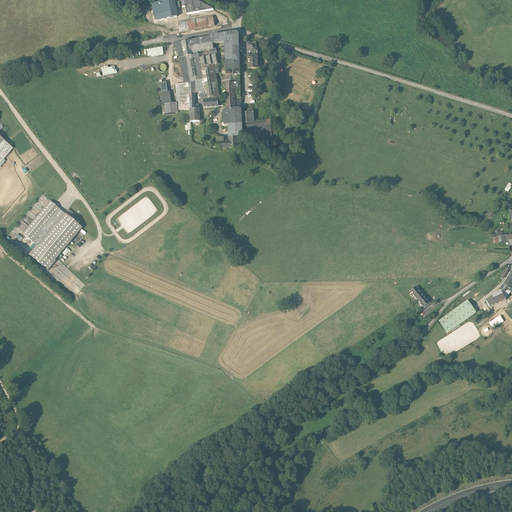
[(177,17),(173,0),(171,0),(155,3),(158,20),(177,17)]
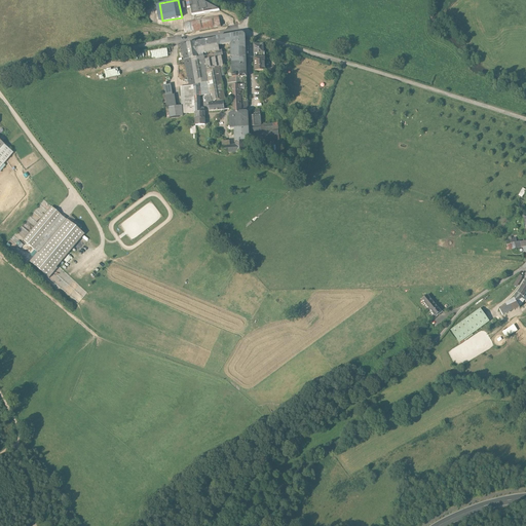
[(200,0),(188,0),(192,15),(219,10),(200,0)]
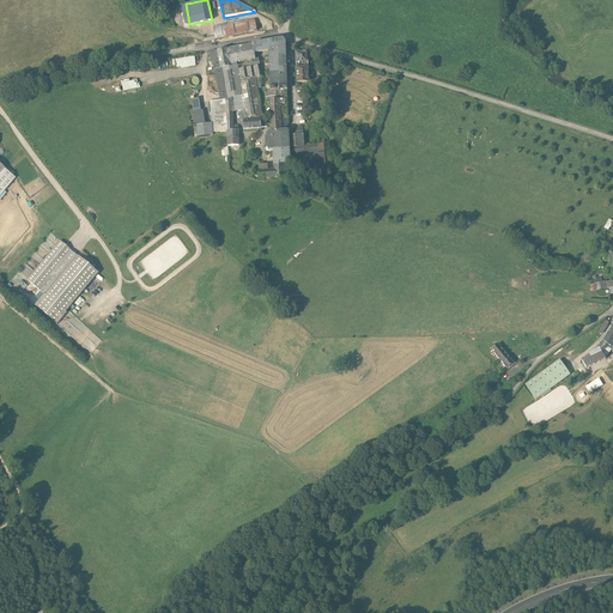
[(262,43),(263,52),(269,52),(271,66),(267,67),(267,73),(271,73),(271,90),(287,90),(287,85),(286,85),(285,43),(281,40),(262,43)]
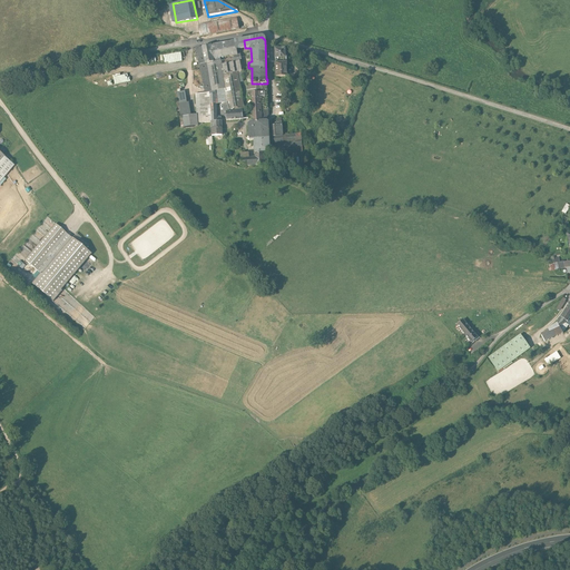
[(239,53),(239,49),(238,49),(237,41),(203,47),(195,49),(202,77),(203,85),(204,94),(195,94),(197,115),(197,121),(210,120),(217,120),(217,117),(216,104),(227,102),(228,111),(243,110),(244,109),(239,81),(243,81),(242,71),(244,70),(241,53),(239,53)]
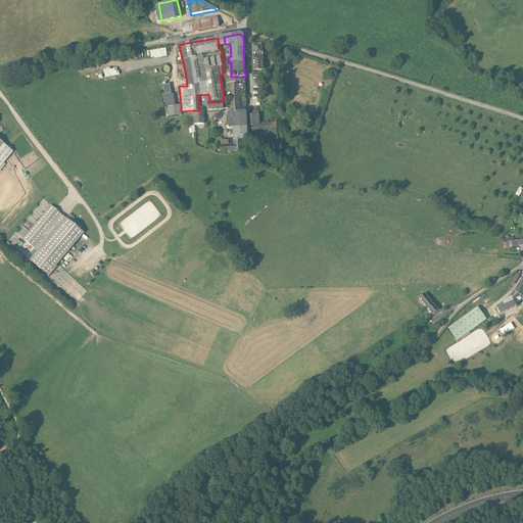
[(262,44),(252,45),(252,53),(262,53),(262,44)]
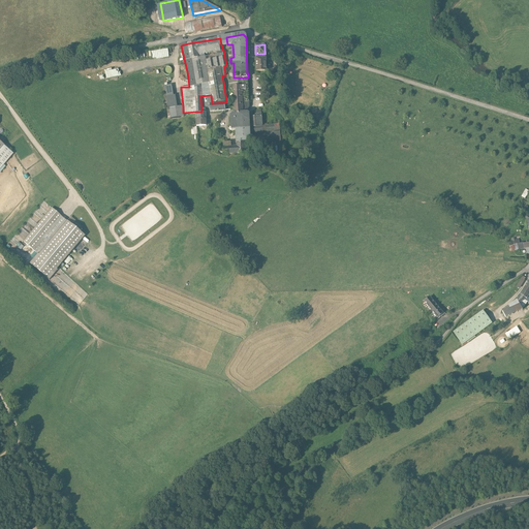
[(266,58),(255,59),(256,72),(267,71),(266,58)]
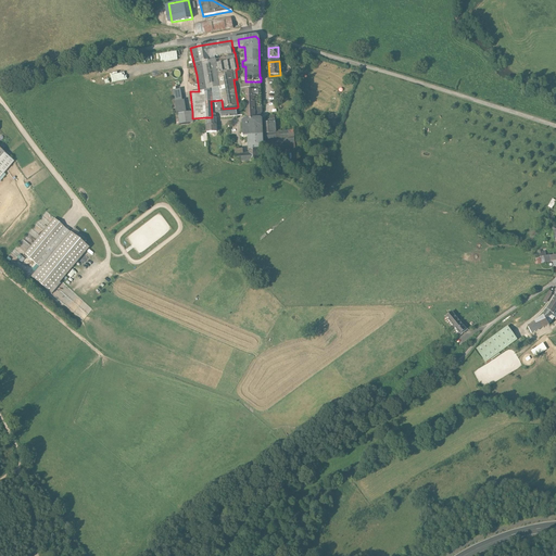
[(105,83),(129,78),(128,71),(103,76),(105,83)]
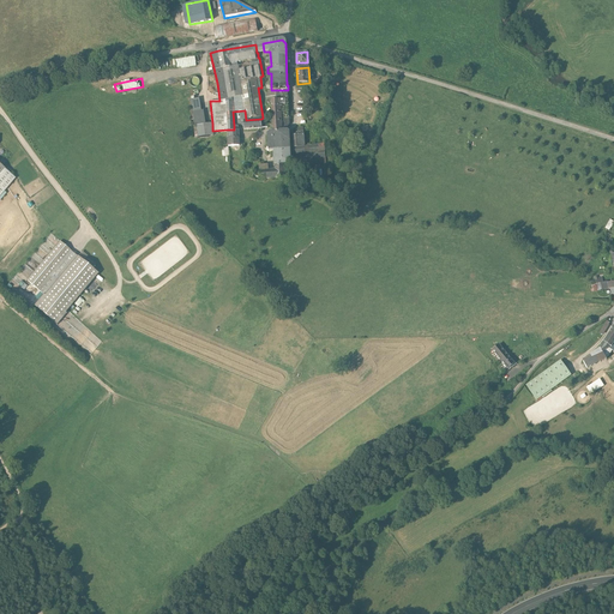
[(272,128),(274,131),(283,130),(283,128),(283,126),(287,126),(288,125),(289,122),(288,90),(271,90),(266,90),(266,92),(265,95),(266,97),(266,101),(266,106),(272,104),(272,128)]
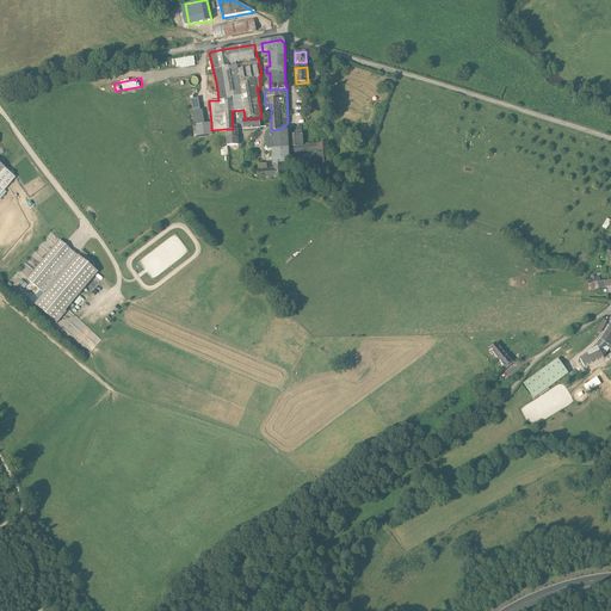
[(196,136),(211,135),(211,130),(211,123),(204,123),(202,110),(201,110),(197,98),(189,99),(193,124),(195,124),(196,136)]
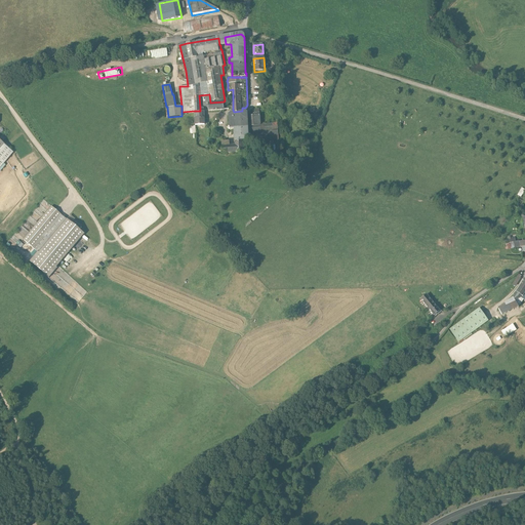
[(204,123),(204,107),(200,108),(200,111),(194,111),(195,123),(204,123)]
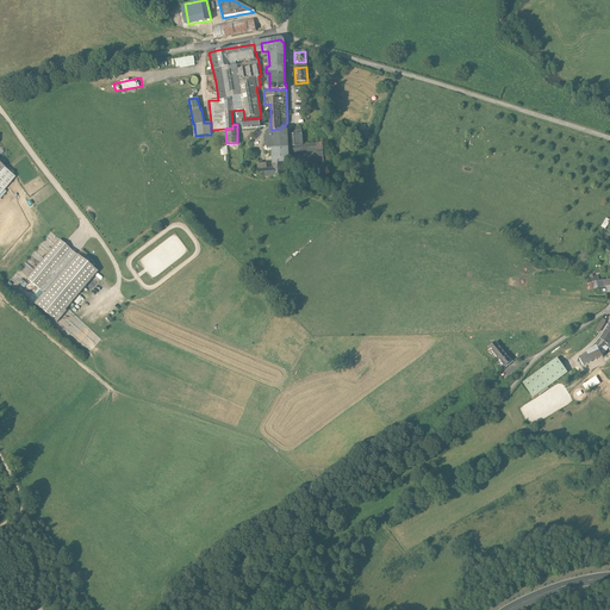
[(282,161),(282,163),(286,163),(286,161),(288,161),(287,131),(287,130),(285,129),(281,129),(272,130),(268,130),(266,132),(267,149),(272,149),(273,162),(282,161)]
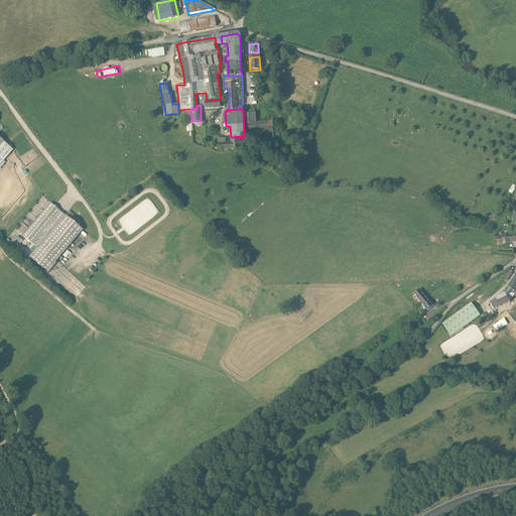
[(247,123),(256,122),(255,110),(251,110),(249,110),(249,113),(247,113),(247,123)]
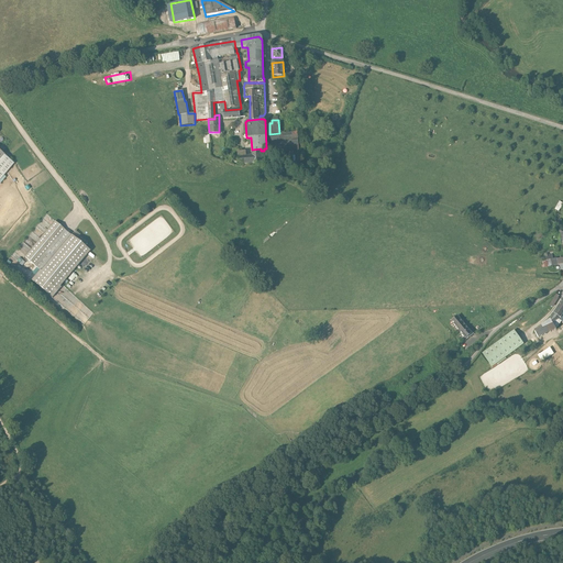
[(261,161),(261,151),(261,148),(252,150),(253,154),(246,155),(245,150),(238,151),(239,164),(261,161)]
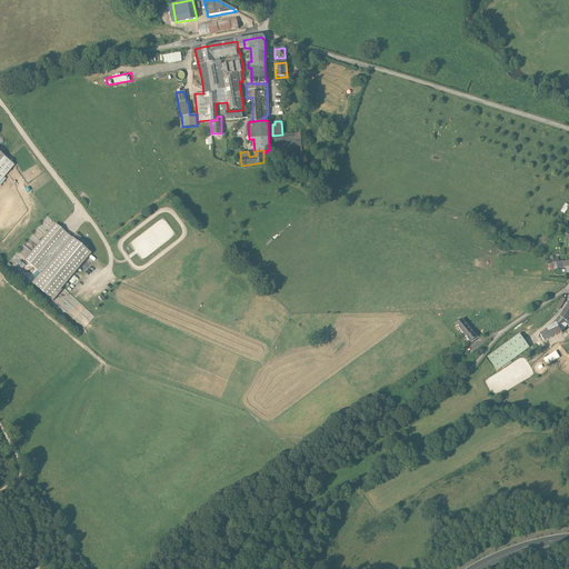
[(0,181),(15,165),(0,152),(0,181)]
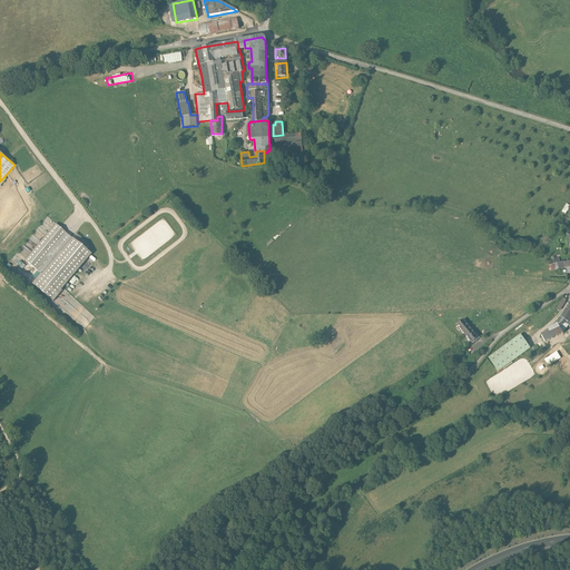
[(91,254),(56,224),(26,259),(40,273),(31,283),(52,301),(61,291),(60,290),(91,254)]
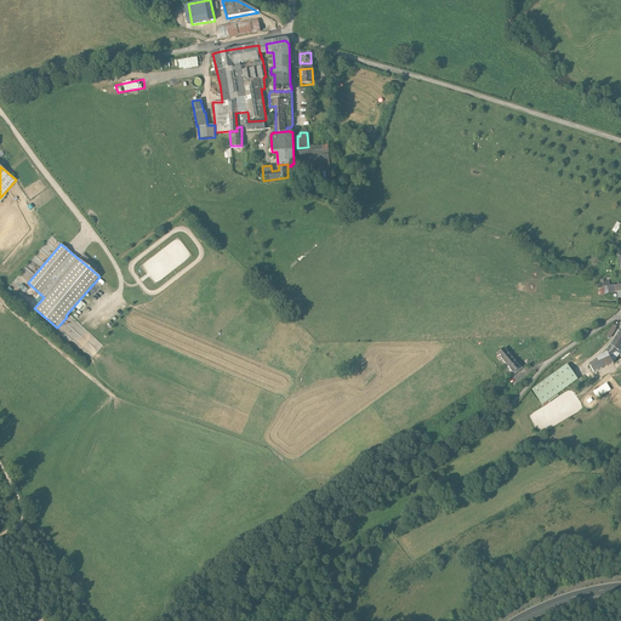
[(615,286),(614,285),(609,286),(609,280),(604,280),(604,286),(603,288),(604,295),(615,292),(615,286)]
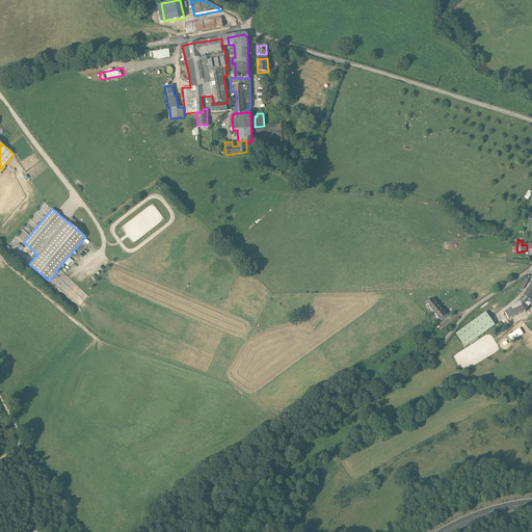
[(531,280),(520,301),(525,312),(531,301),(531,302),(531,280)]
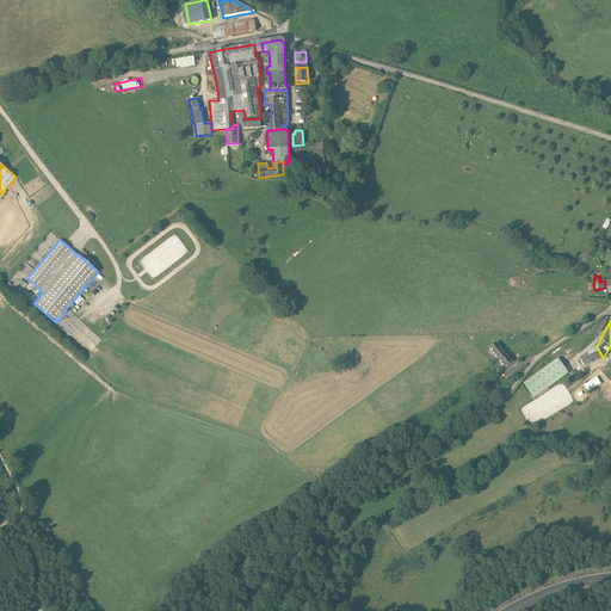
[(495,356),(501,351),(497,345),(491,351),(495,356)]
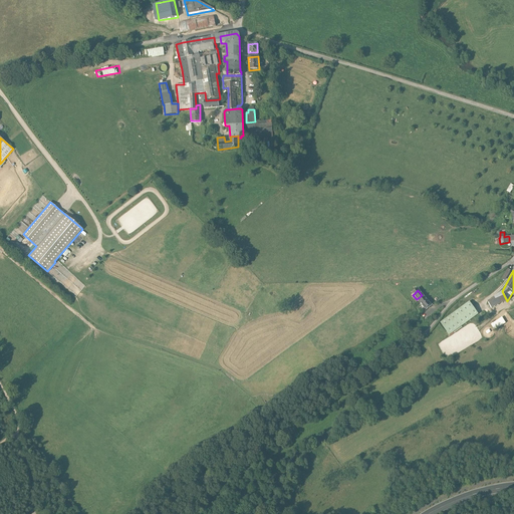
[(495,299),(488,303),(491,309),(507,301),(502,291),(493,296),(495,299)]
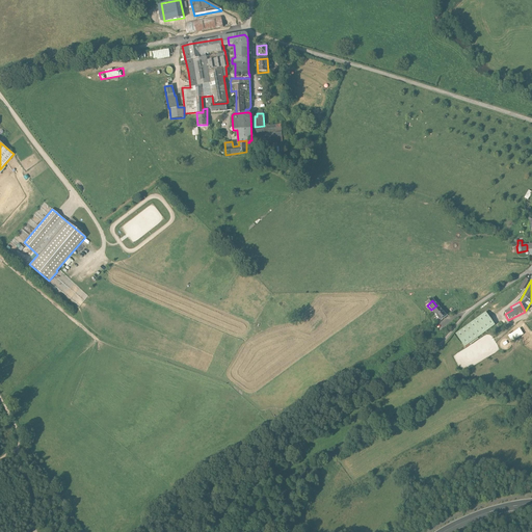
[(446,316),(436,306),(431,310),(440,321),(446,316)]
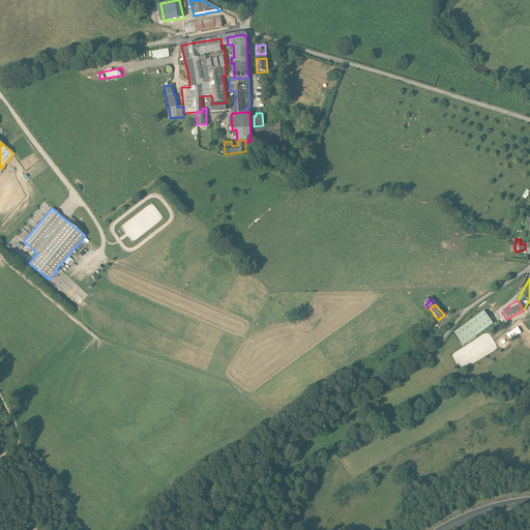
[(477,337),(468,324),(453,333),(463,348),(477,337)]
